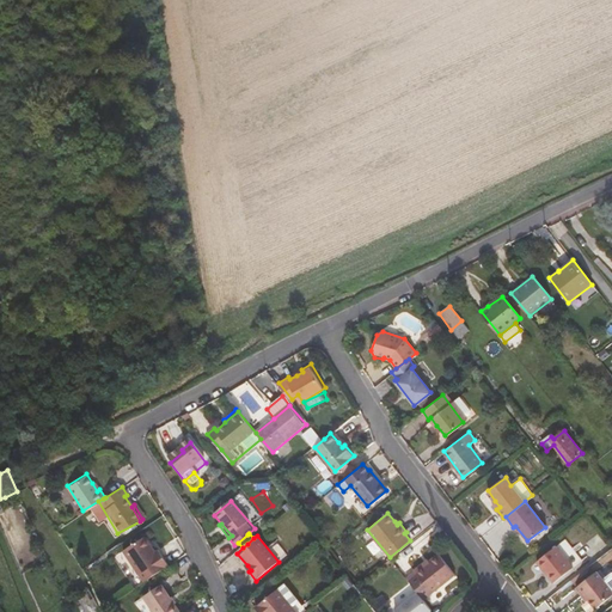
[(121,550),(140,582),(166,567),(157,550),(153,552),(144,537),(121,550)]
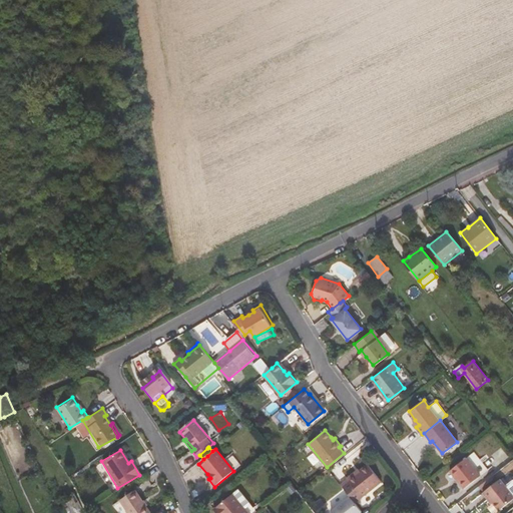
[(480,475),(466,457),(450,469),(463,487),(480,475)]
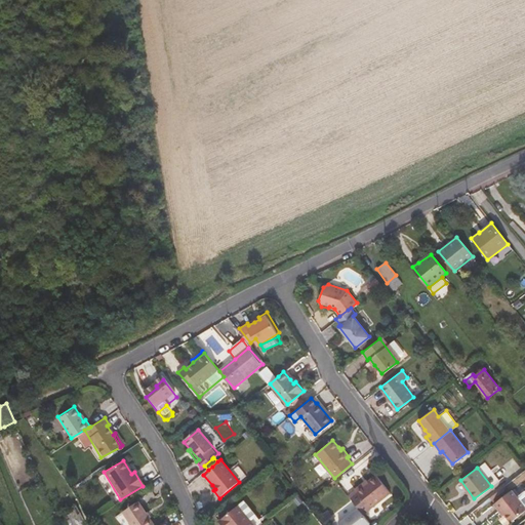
[(375,473),(368,480),(363,483),(362,482),(355,488),(356,489),(349,495),(359,507),(364,513),(371,507),(391,490),(375,473)]
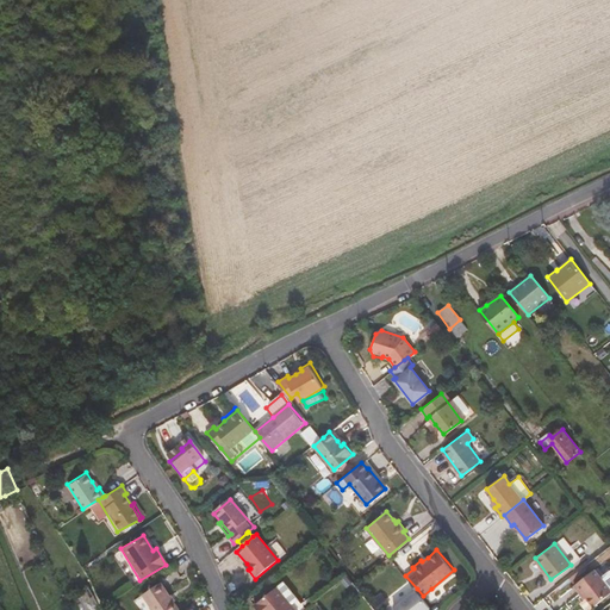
[(592,605),(609,592),(609,591),(609,573),(608,572),(599,578),(592,570),(573,584),(580,592),(582,591),(586,597),(592,605)]
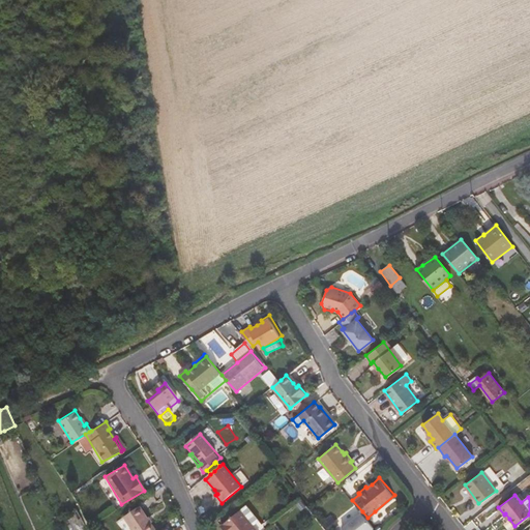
[(124,514),(133,529),(153,529),(155,529),(141,504),(124,514)]
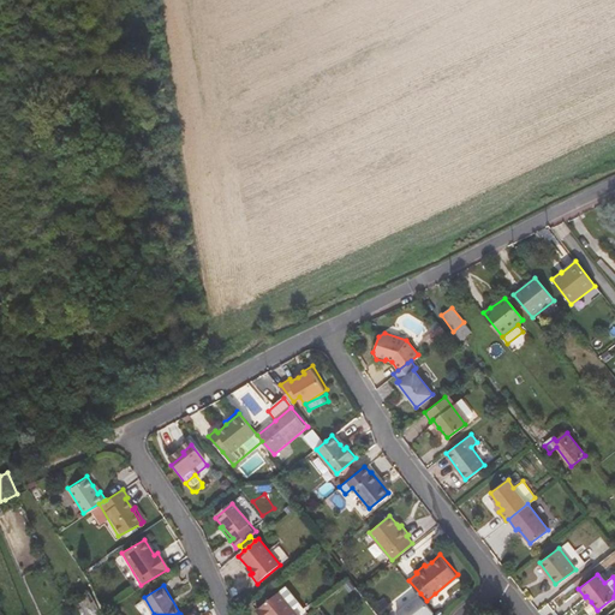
[(258,614),(297,614),(279,593),(256,613),(258,614)]
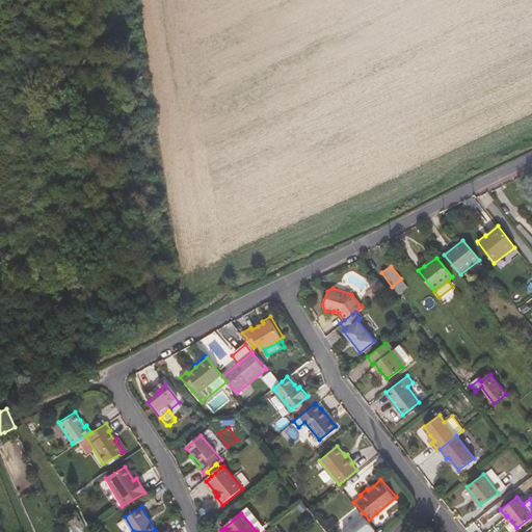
[(369,520),(364,513),(345,530),(346,531),(371,531),(376,528),(369,520)]
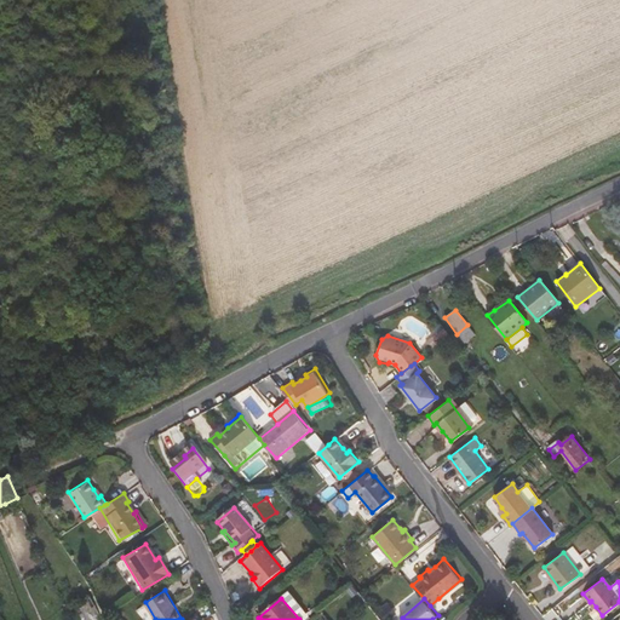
All buildings are outlined.
